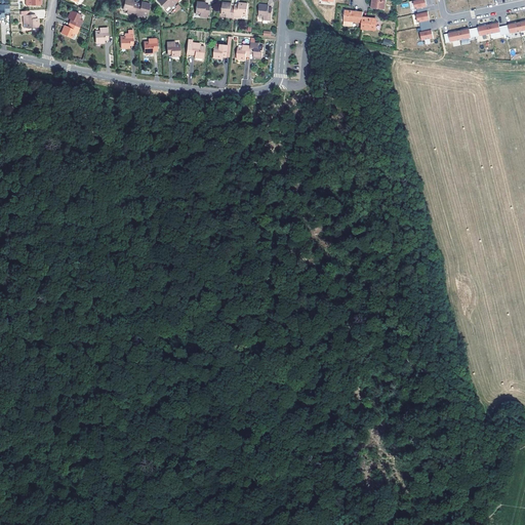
[(134,0),(133,0),(125,0),(123,9),(127,10),(127,13),(134,15),(137,3),(134,2),(134,0)]
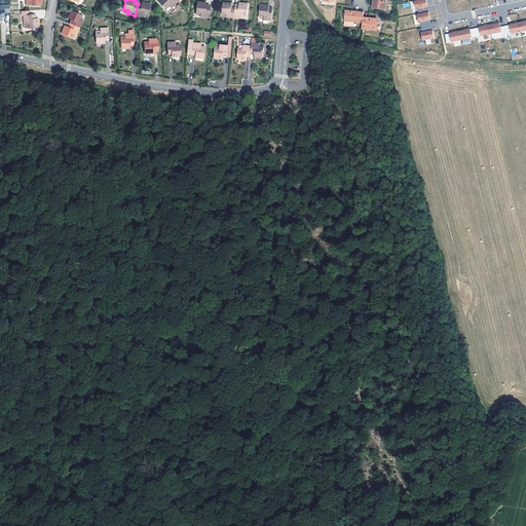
[(177,2),(175,0),(158,0),(158,1),(165,9),(168,6),(171,8),(177,2)]
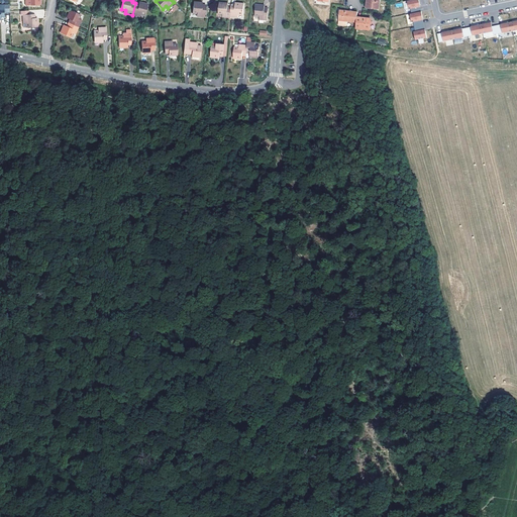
[(380,0),(366,0),(366,8),(379,10),(380,0)]
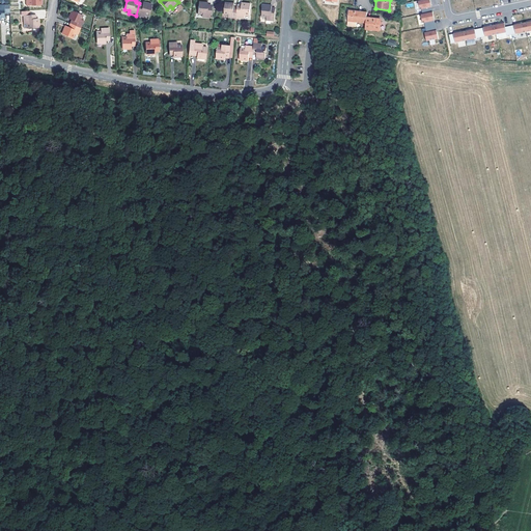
[(422,0),(420,1),(418,1),(420,9),(422,9),(423,14),(431,12),(429,5),(431,5),(430,0),(422,0)]
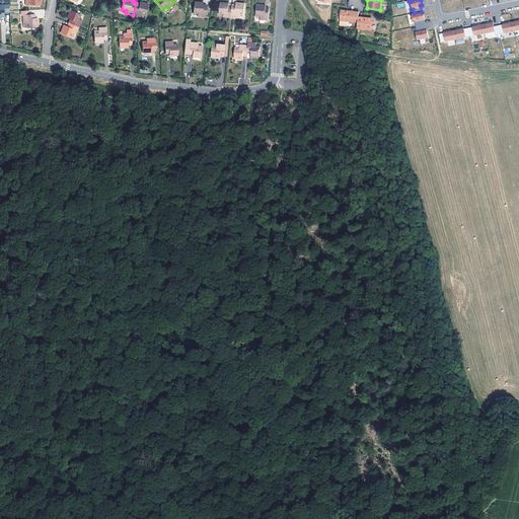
[(136,3),(133,15),(140,17),(141,14),(146,15),(148,4),(140,2),(140,4),(136,3)]
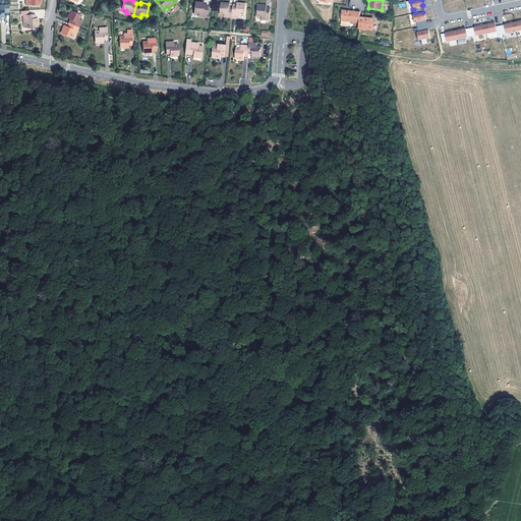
[(205,3),(196,2),(194,13),(199,14),(199,16),(207,17),(209,6),(205,6),(205,3)]
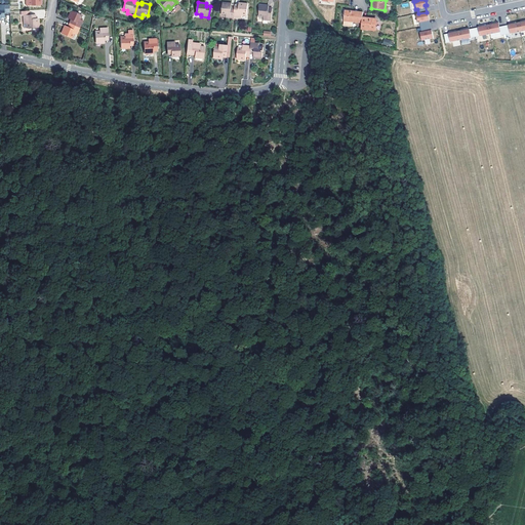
[(234,17),(235,7),(232,7),(232,4),(223,3),(221,14),(226,14),(226,18),(234,19),(234,17)]
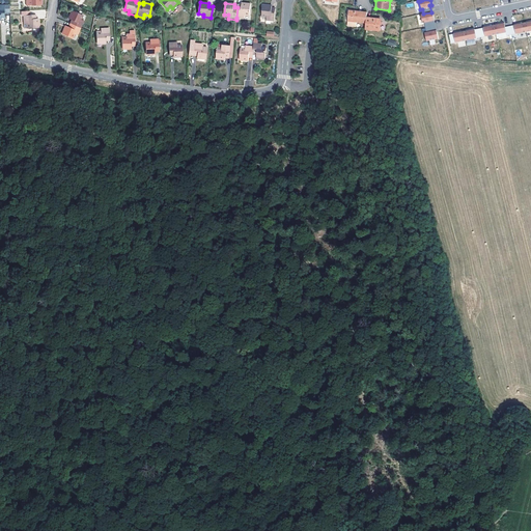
[(4,18),(4,12),(10,12),(10,11),(9,4),(4,5),(0,4),(0,20),(1,21),(1,18),(4,18)]
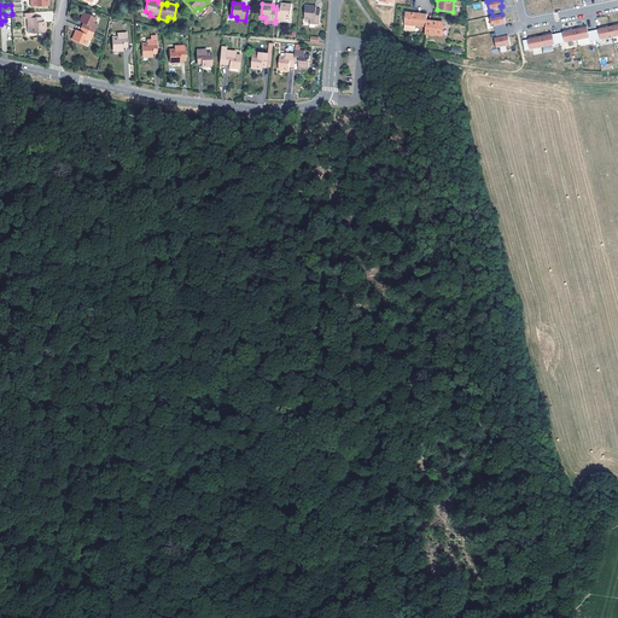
[(277,6),(277,9),(275,21),(285,22),(285,18),(291,19),(292,6),(281,5),(281,7),(277,6)]
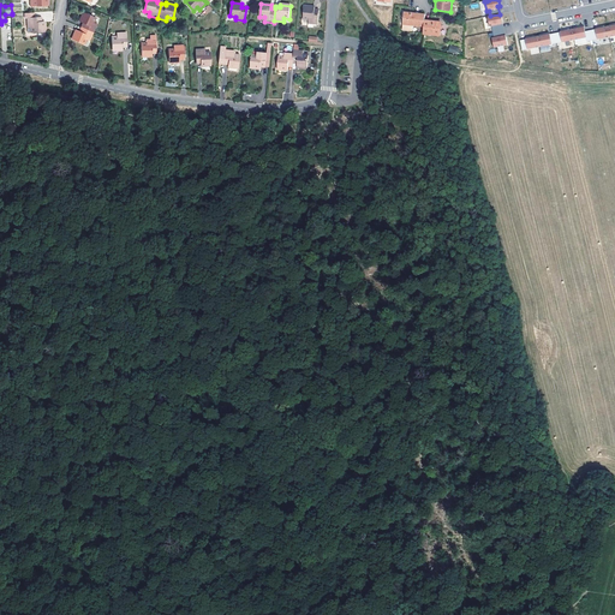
[(316,9),(305,7),(304,21),(309,21),(309,24),(318,25),(321,12),(316,11),(316,9)]
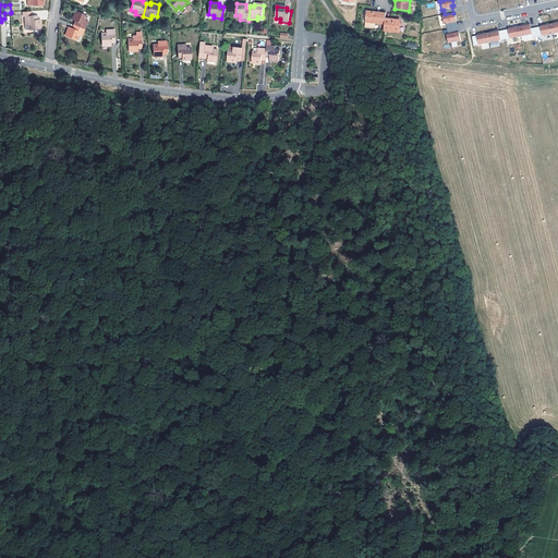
[(31,16),(31,11),(23,12),(23,16),(25,16),(25,25),(28,25),(28,29),(40,28),(40,20),(37,20),(37,15),(31,16)]
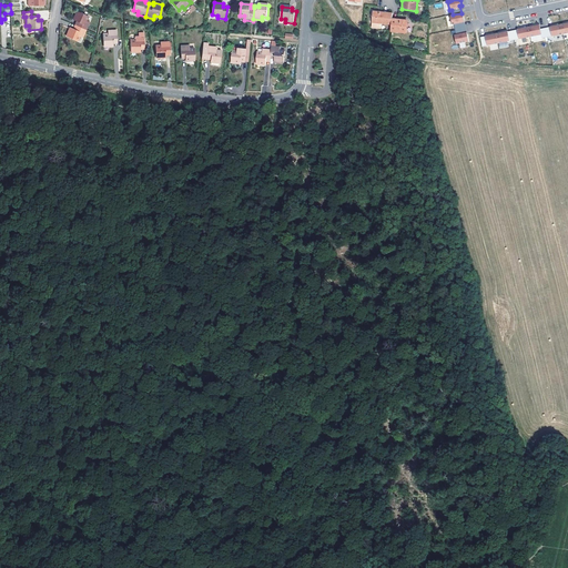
[(89,17),(78,11),(73,20),(77,21),(74,24),(87,30),(90,22),(87,21),(89,17)]
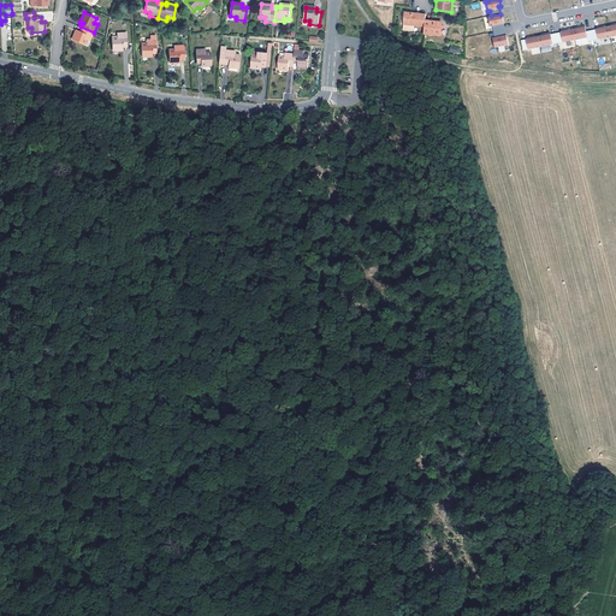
[(426,15),(406,12),(403,25),(403,31),(413,33),(414,27),(425,28),(426,21),(426,15)]
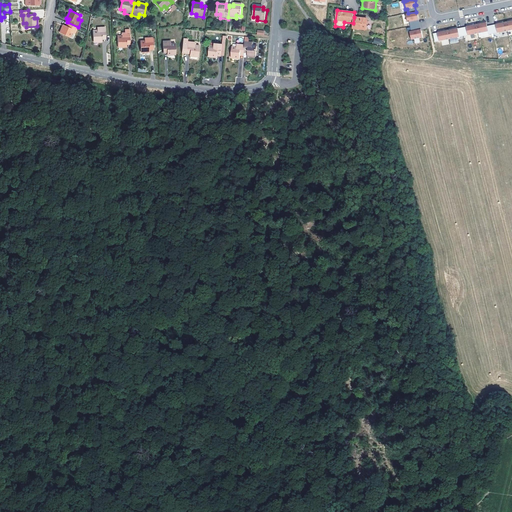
[(408,13),(406,14),(408,22),(409,22),(410,26),(418,25),(417,19),(419,18),(418,11),(416,12),(408,13)]
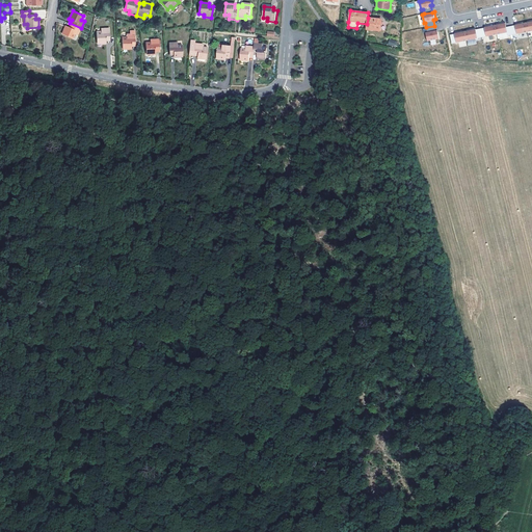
[(381,19),(368,18),(367,24),(367,29),(380,30),(381,19)]
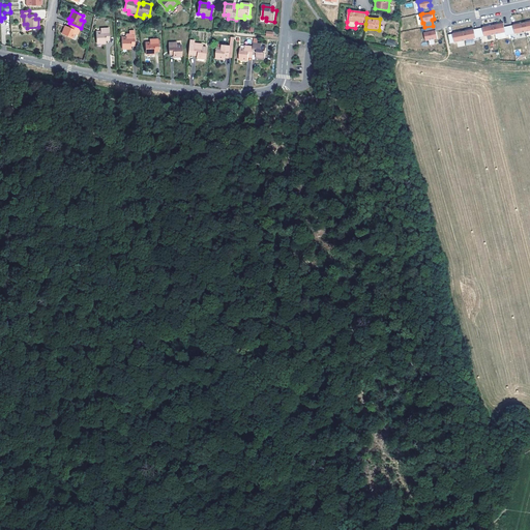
[(513,24),(513,25),(514,33),(514,34),(526,31),(524,22),(513,24)]
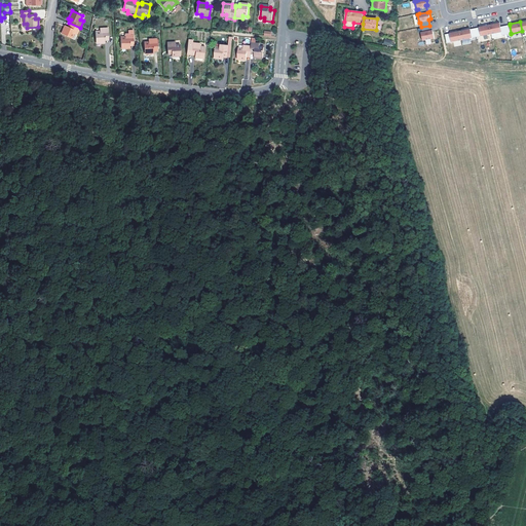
[(76,35),(80,28),(69,23),(68,27),(65,26),(62,33),(72,38),(74,34),(76,35)]
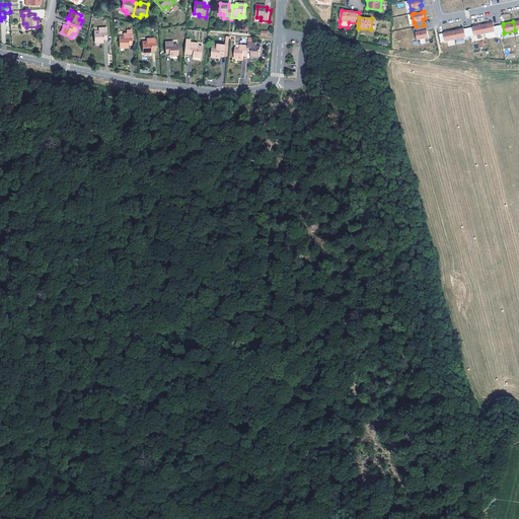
[(483,24),(485,33),(495,31),(494,26),(494,22),(483,24)]
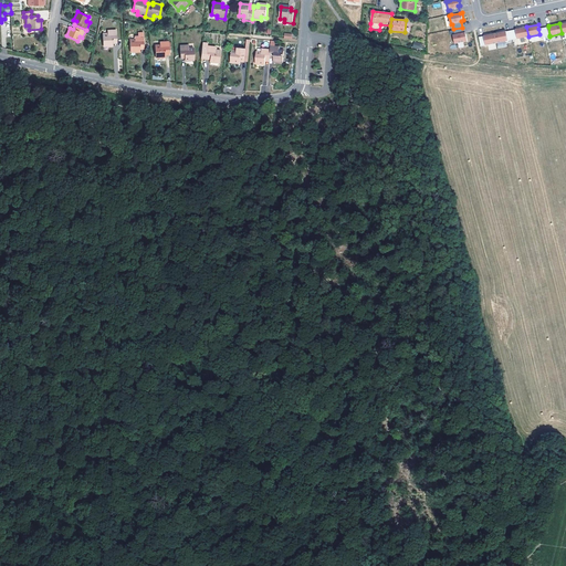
[(515,29),(515,30),(517,39),(528,37),(526,27),(515,29)]
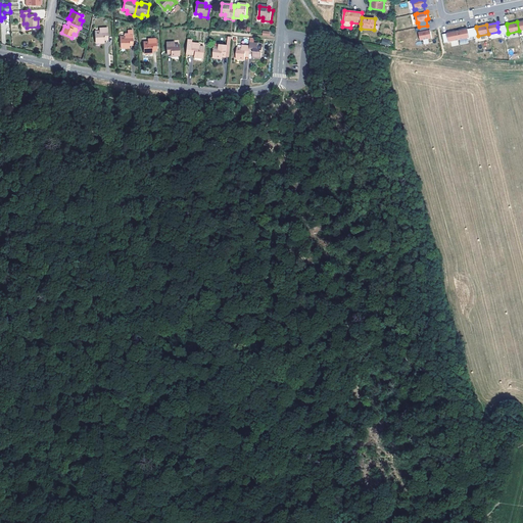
[(427,26),(419,27),(420,32),(419,32),(420,41),(432,38),(431,32),(428,32),(427,26)]
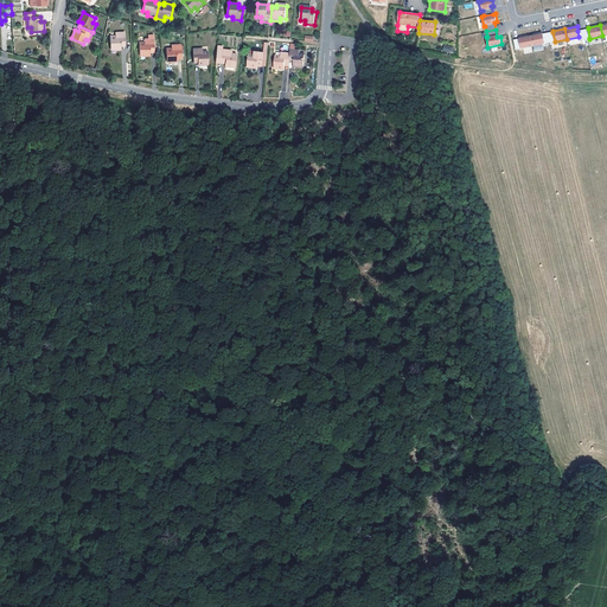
[(125,32),(115,33),(115,36),(110,37),(112,50),(121,50),(121,46),(126,46),(125,32)]
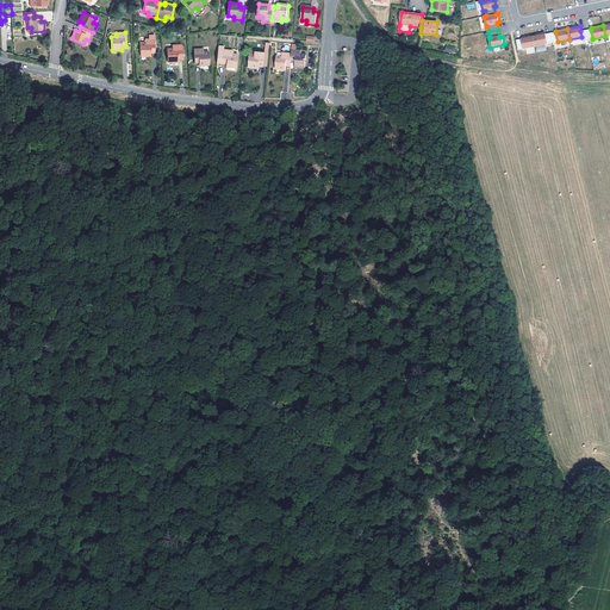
[(534,36),(536,47),(548,44),(548,43),(546,33),(534,36)]
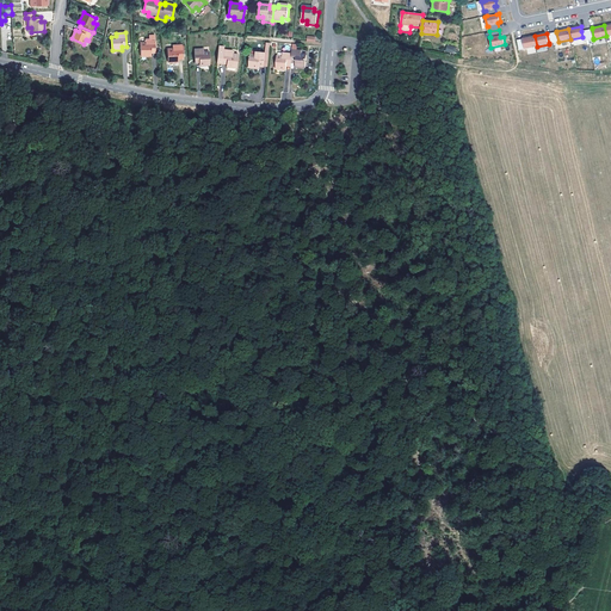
[(535,36),(523,38),(523,39),(524,49),(537,47),(535,36)]
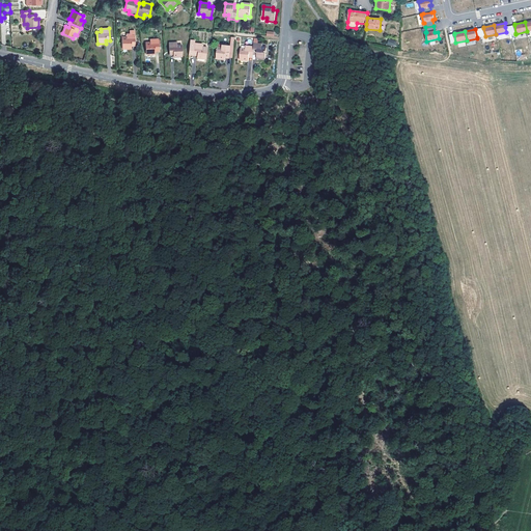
[(135,33),(127,34),(127,37),(122,37),(122,49),(132,49),(132,47),(135,46),(135,33)]
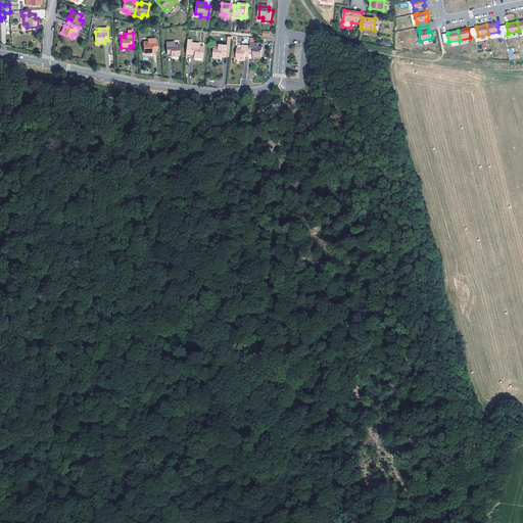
[(383,38),(381,44),(389,46),(390,40),(383,38)]
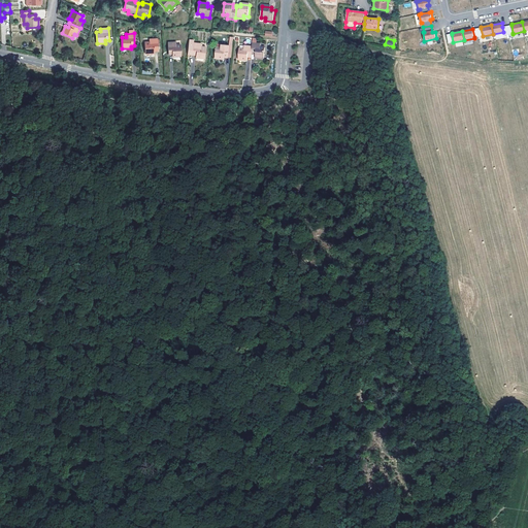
[(150,42),(145,42),(145,55),(155,54),(154,52),(158,51),(157,39),(150,39),(150,42)]
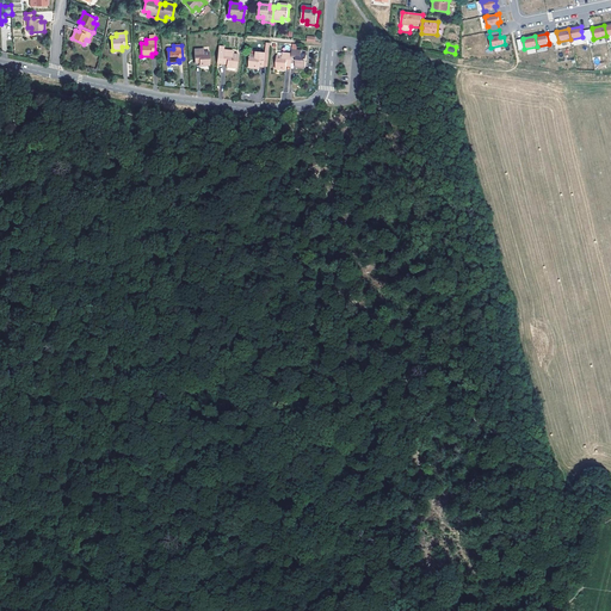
[(204,49),(195,49),(195,63),(199,63),(199,66),(210,66),(209,51),(204,51),(204,49)]
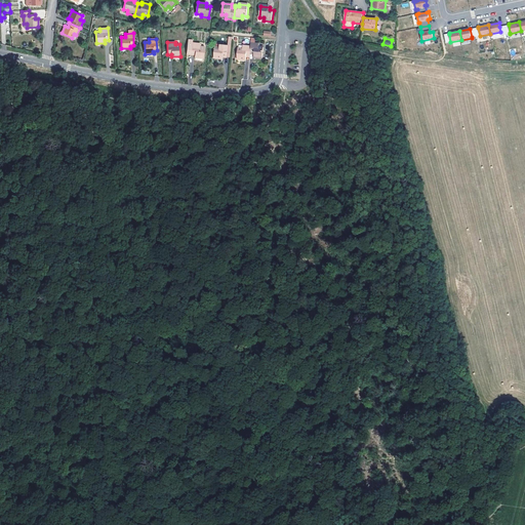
[(251,42),(251,46),(250,53),(254,54),(254,57),(263,58),(264,47),(259,47),(260,43),(251,42)]
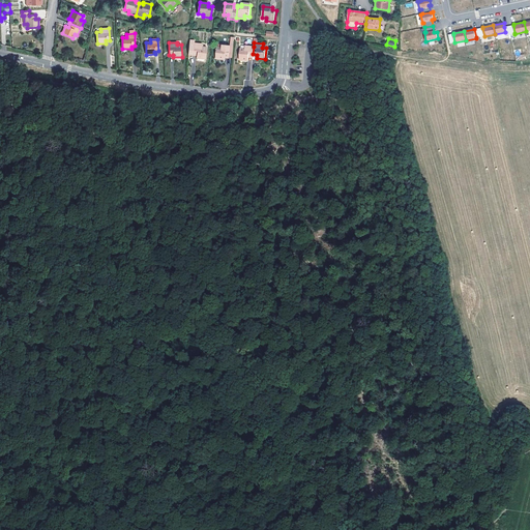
[(203,45),(195,43),(193,55),(197,56),(197,58),(206,59),(207,47),(203,47),(203,45)]
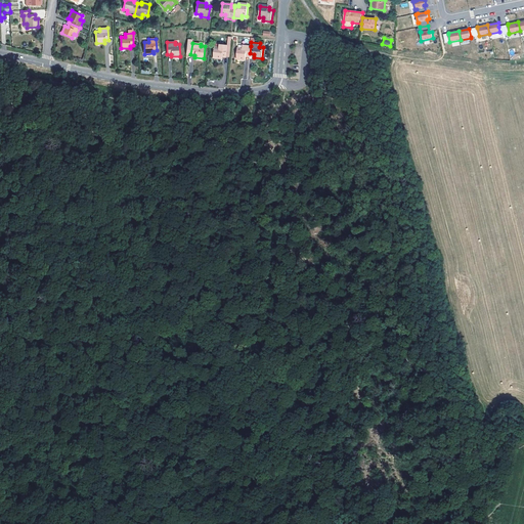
[(227,45),(220,44),(219,47),(215,46),(214,57),(222,58),(223,56),(226,56),(227,45)]
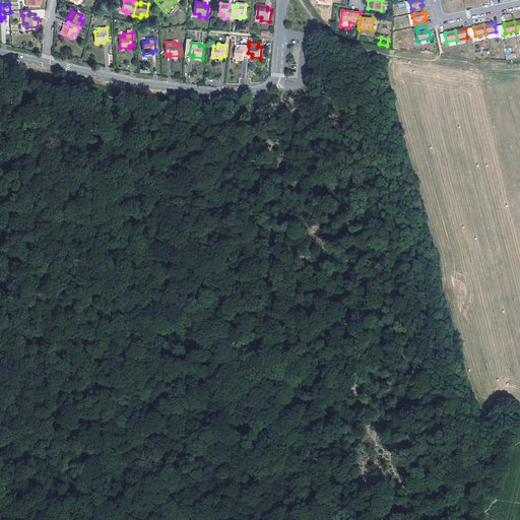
[(248,53),(249,46),(241,45),(241,49),(237,48),(236,59),(243,60),(244,56),(248,57),(248,53)]
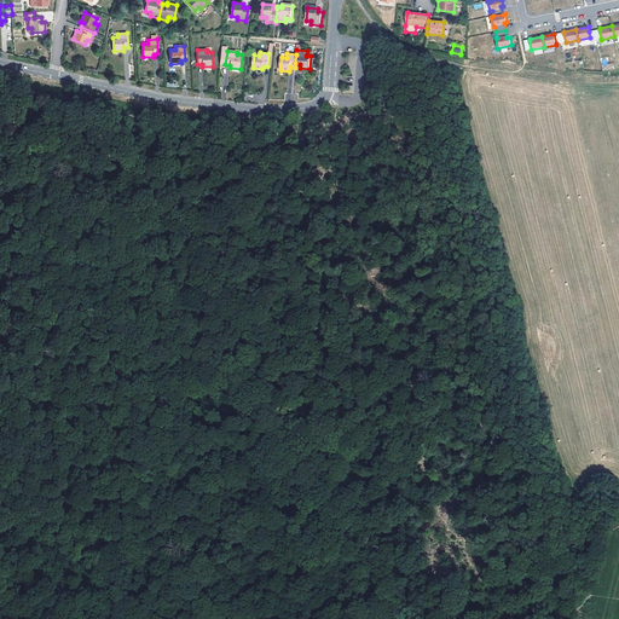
All buildings are outlined.
